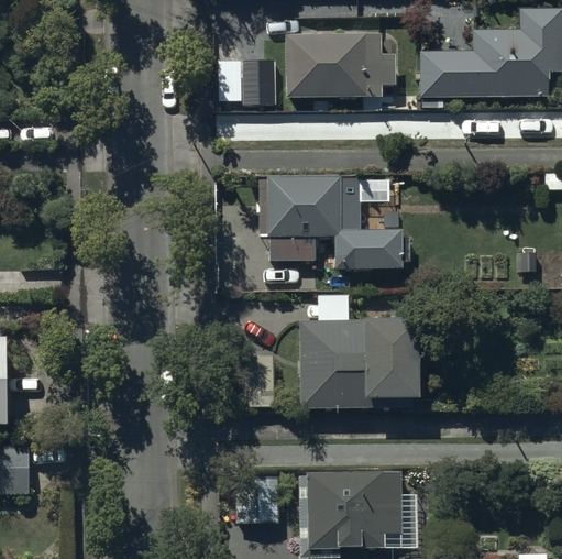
[(472,51),(420,51),(420,97),(549,97),(549,72),(561,70),(561,8),(520,8),(520,29),(472,29),(472,51)]
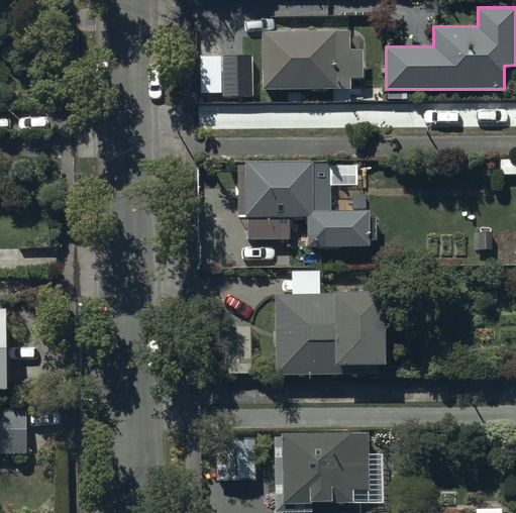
[(350,30),(262,31),(262,91),(350,90),(349,78),(365,78),(364,48),(350,48),(350,30)]
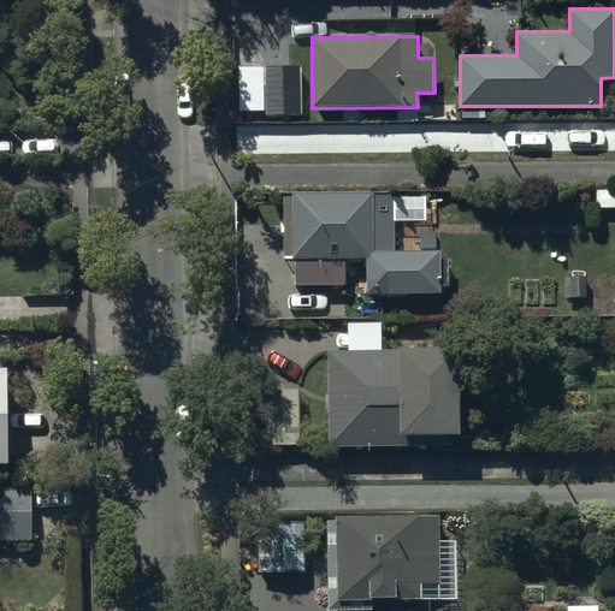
[(302,65),(265,65),(265,113),(302,113),(302,65)]
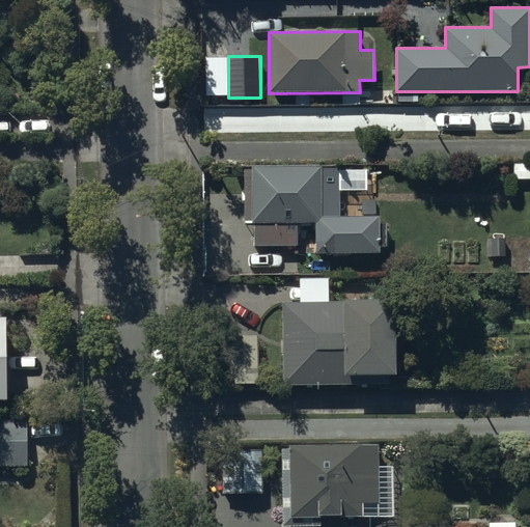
[(252,168),(244,168),(244,220),(251,220),(251,223),(254,223),(254,247),(277,247),(277,260),(290,260),(290,246),(294,246),(294,251),(312,251),(312,245),(309,245),(309,236),(299,236),(299,223),(315,223),(315,253),(380,253),(380,246),(386,246),(386,221),(380,221),(380,216),(323,216),(322,166),(252,166),(252,168)]
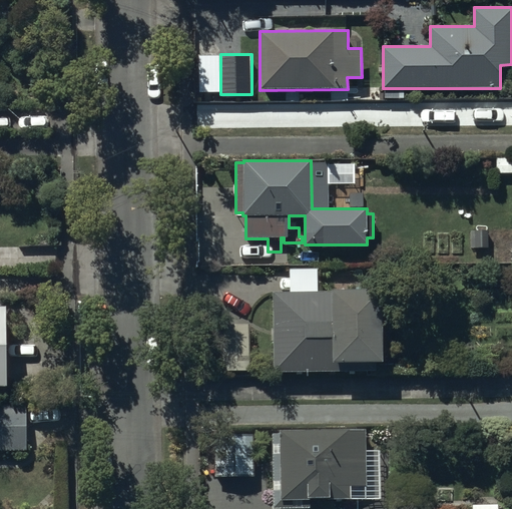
[(381,291),(273,292),(274,373),(376,372),(376,365),(382,365),(381,291)]
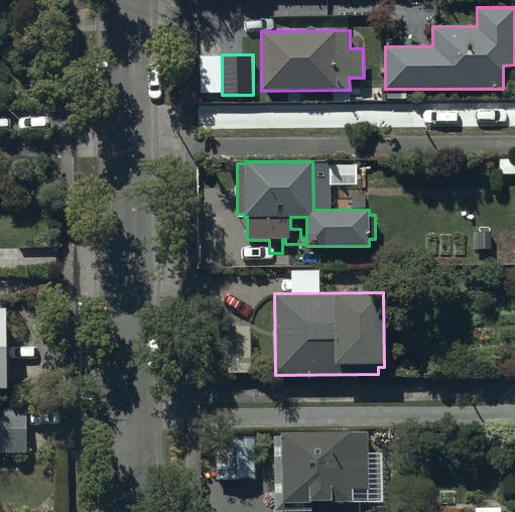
[(251,325),(224,325),(224,372),(251,372),(251,325)]
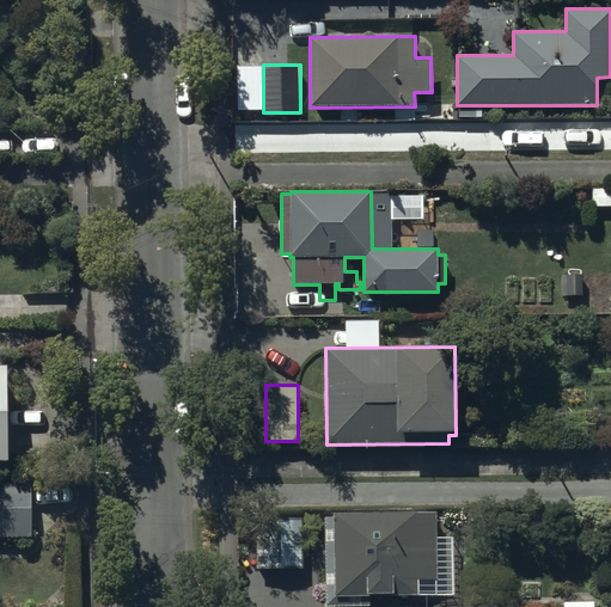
[(35,476),(0,476),(0,534),(36,534),(35,476)]
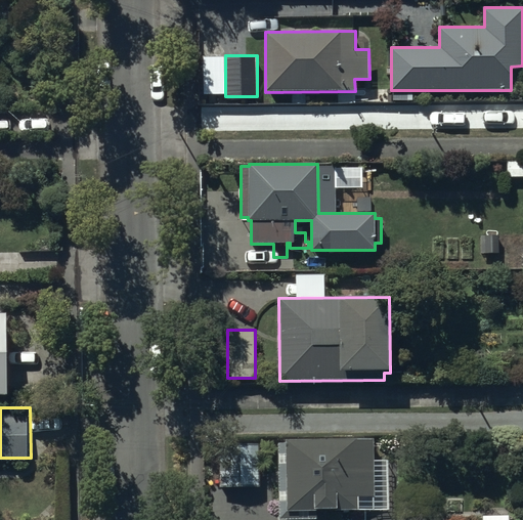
[(376,492),(375,435),(288,436),(289,507),(360,506),(360,492),(376,492)]
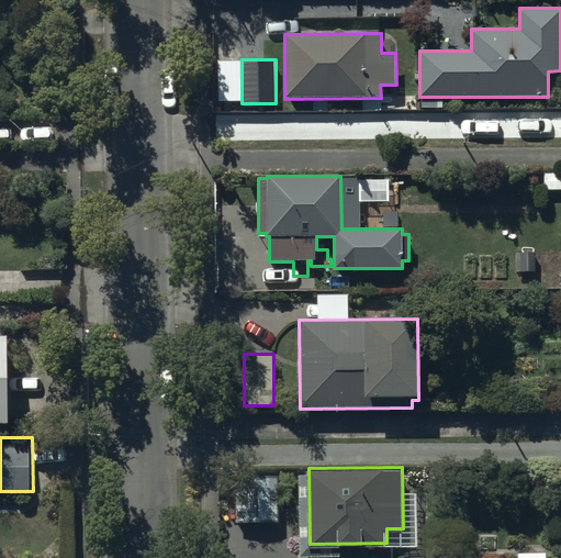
[(236,473),(237,521),(278,521),(277,473),(236,473)]
